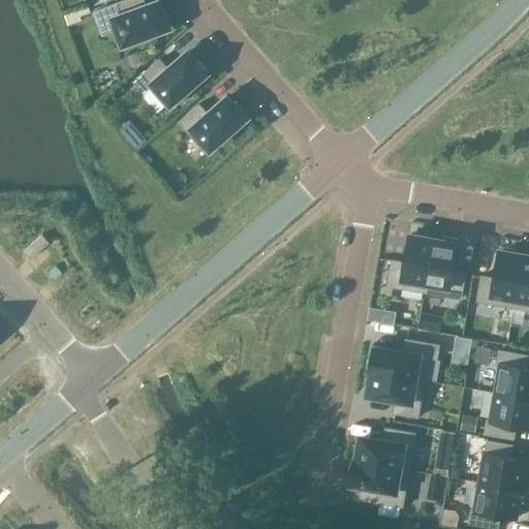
[(157,2),(147,5),(144,0),(123,0),(110,5),(92,11),(101,36),(117,31),(123,44),(126,43),(128,48),(144,41),(142,37),(168,28),(163,11),(160,11),(157,2)]
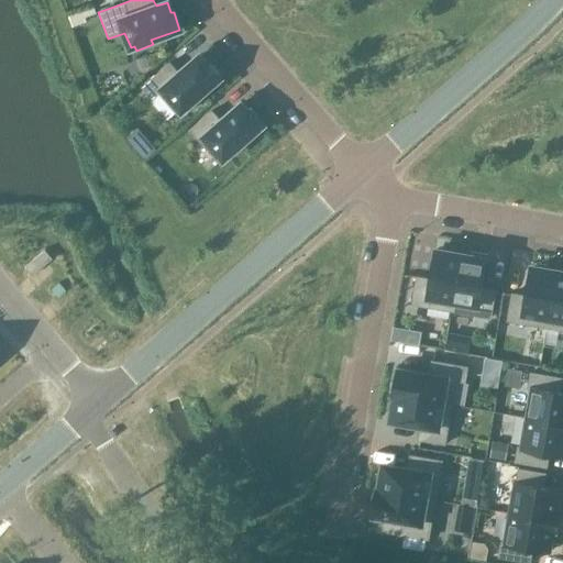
[(94,7),(83,10),(85,17),(96,12),(94,7)]
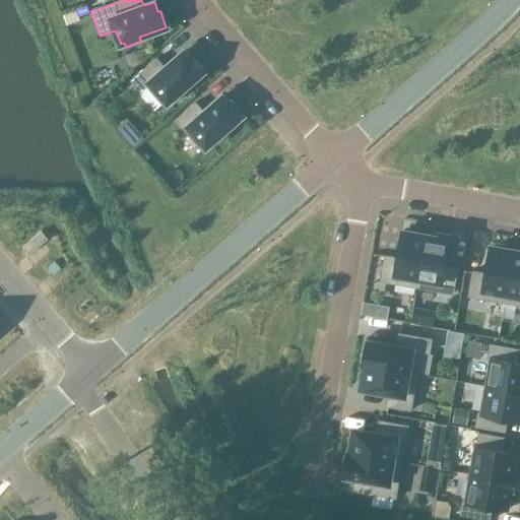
[(183,89),(204,71),(193,58),(191,60),(185,52),(166,68),(157,58),(132,80),(141,91),(150,83),(168,103),(171,101),(174,104),(186,92),(183,89)]
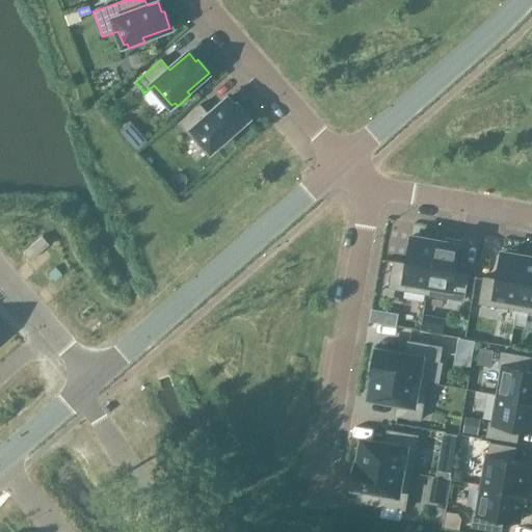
[(249,117),(237,105),(236,106),(229,98),(209,114),(201,105),(181,122),(190,133),(193,130),(211,151),(249,117)]
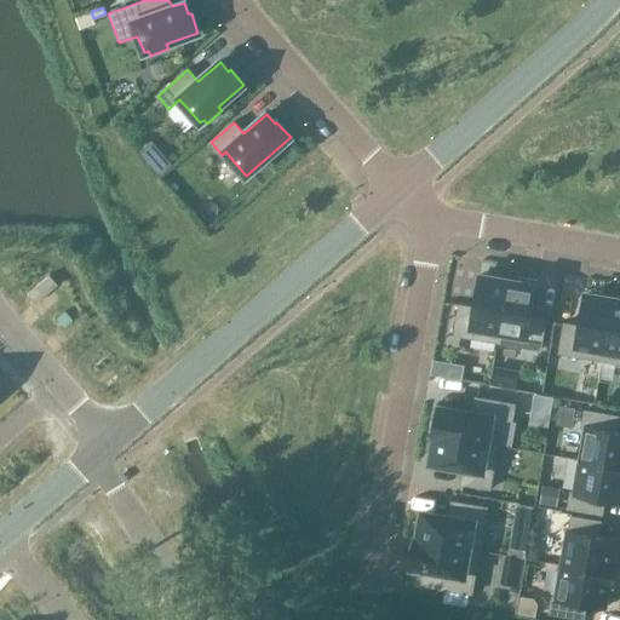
[(165,154),(151,166),(160,174),(172,164),(165,154)]
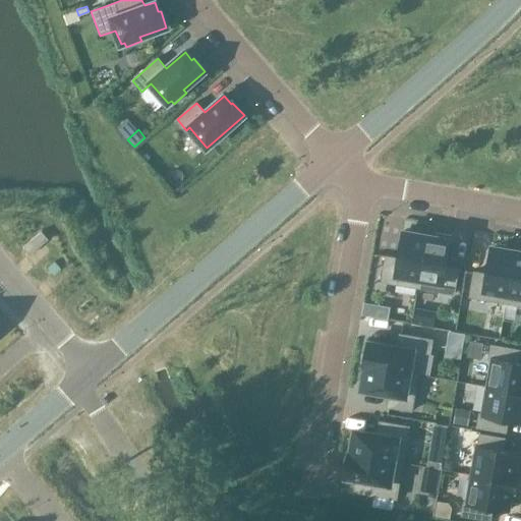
[(22,248),(29,255),(42,244),(48,240),(41,232),(22,248)]
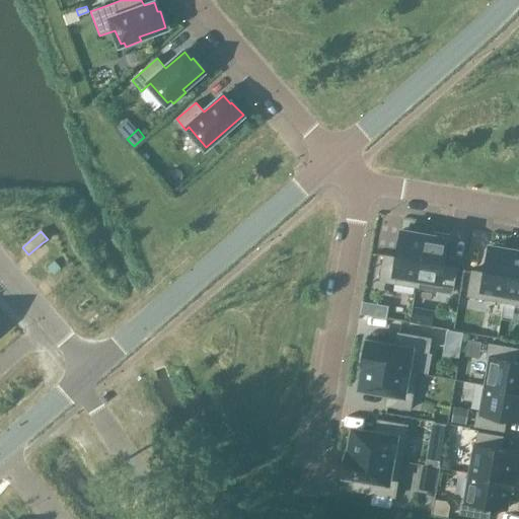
[(417,287),(426,234),(424,234),(423,235),(402,231),(397,257),(385,255),(380,281),(417,287)]
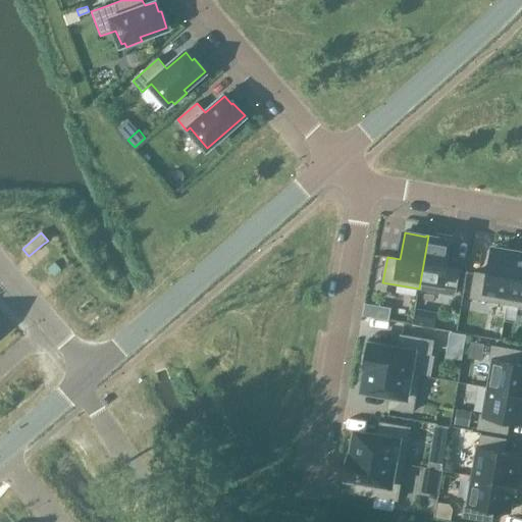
[(430,236),(428,236),(419,289),(455,295),(460,269),(447,267),(452,237),(437,233),(436,238),(430,237),(430,236)]
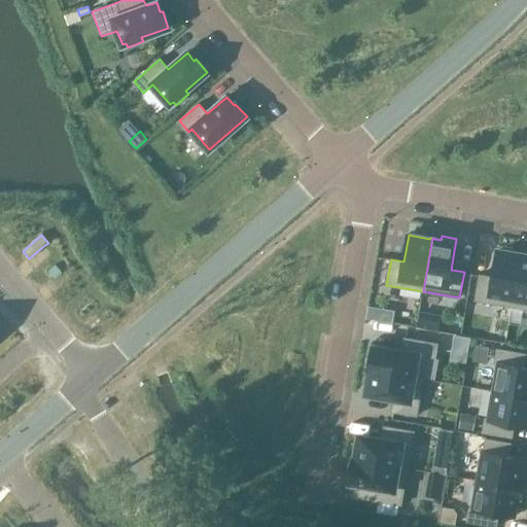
[(513,307),(522,253),(520,253),(513,252),(514,248),(499,246),(494,277),(481,275),(477,301),(513,307)]
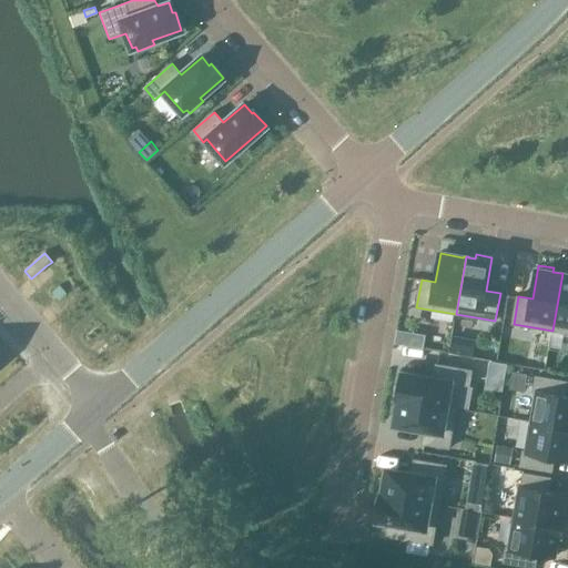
[(565,273),(563,273),(553,331),(567,333),(567,274),(565,274),(565,273)]
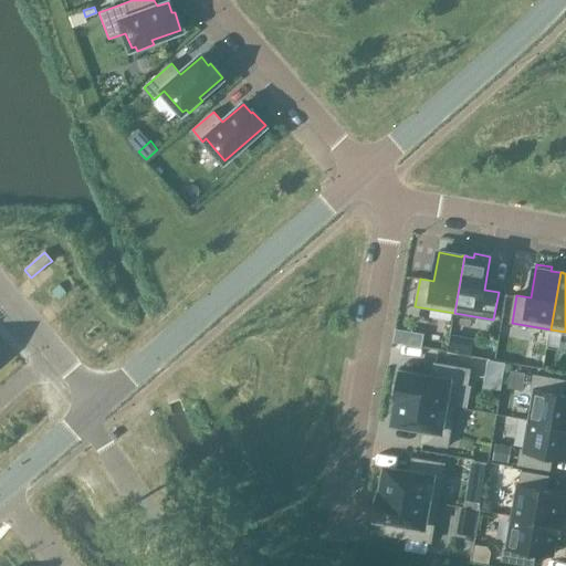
[(504,344),(502,359),(538,366),(542,349),(504,344)]
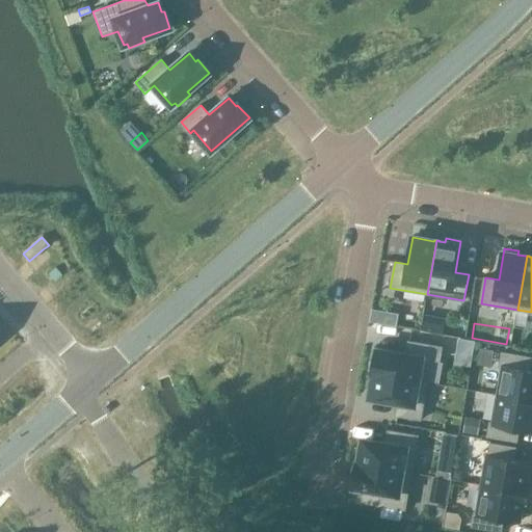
[(458,338),(457,347),(473,349),(474,340),(458,338)]
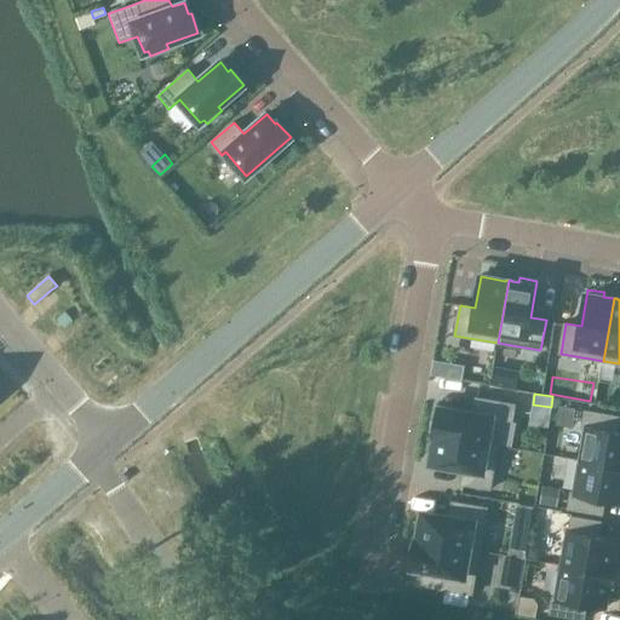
[(440,407),(435,440),(498,451),(503,419),(512,420),(515,405),(476,397),(474,413),(440,407)]
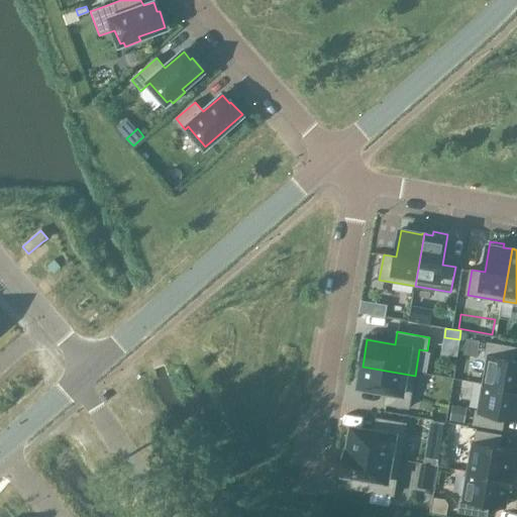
[(462,331),(459,347),(472,349),(475,333),(462,331)]
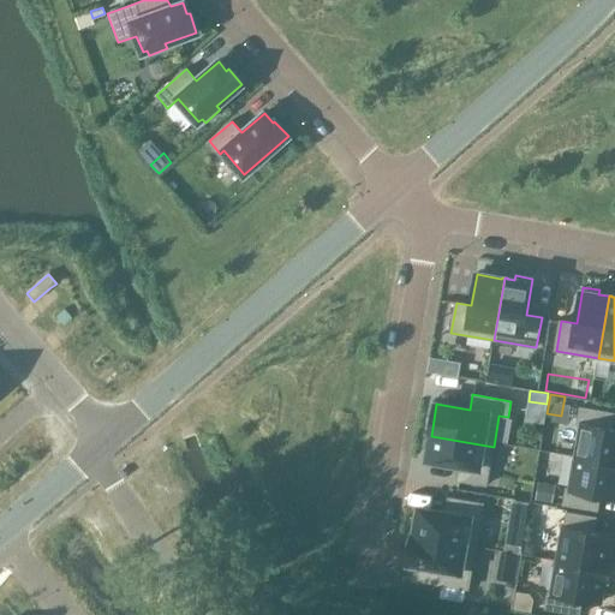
[(580,424),(574,457),(614,463),(614,428),(611,428),(614,413),(580,407),(577,424),(580,424)]
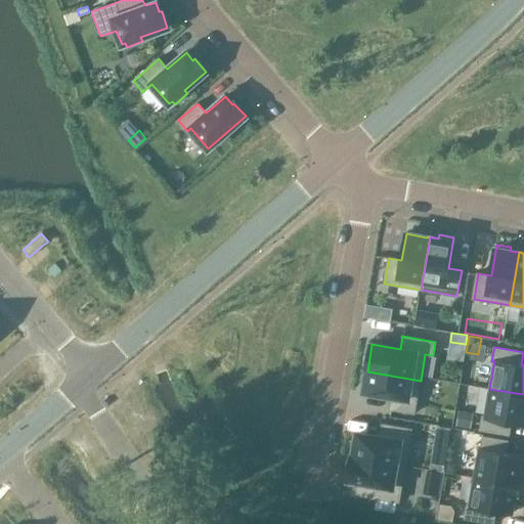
[(421,381),(367,372),(363,391),(392,396),(390,409),(415,413),(421,381)]
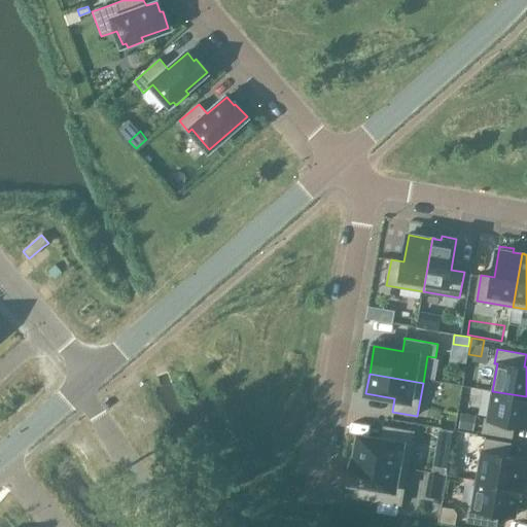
[(526,396),(492,391),(488,418),(485,418),(483,432),(512,437),(515,424),(526,426),(526,396)]
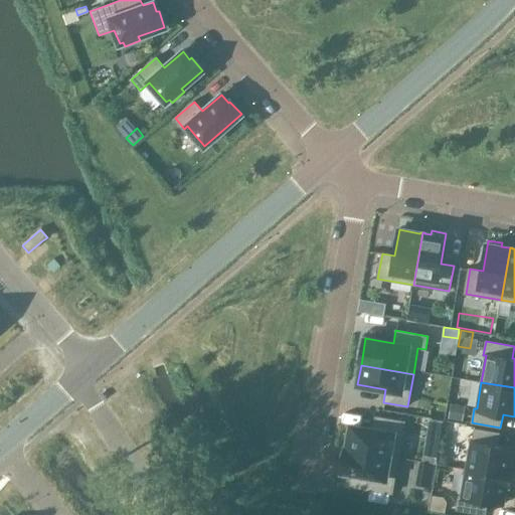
[(460,421),(463,405),(452,402),(449,418),(460,421)]
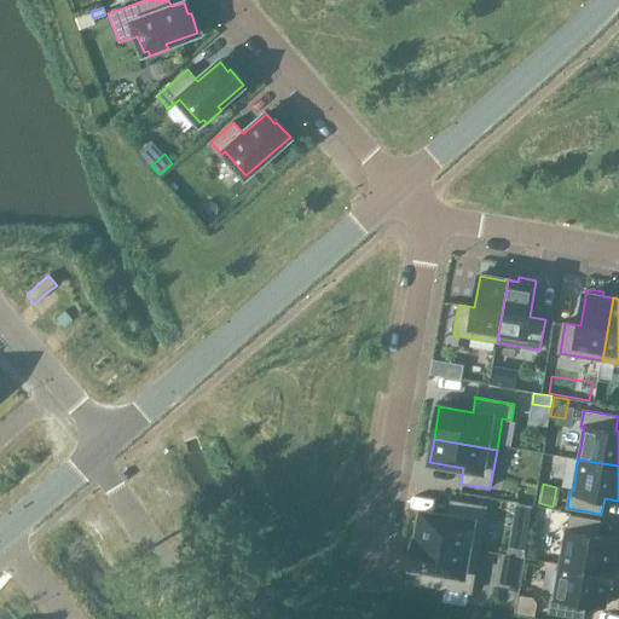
[(417,537),(479,548),(486,507),(457,502),(455,518),(421,512),(417,537)]
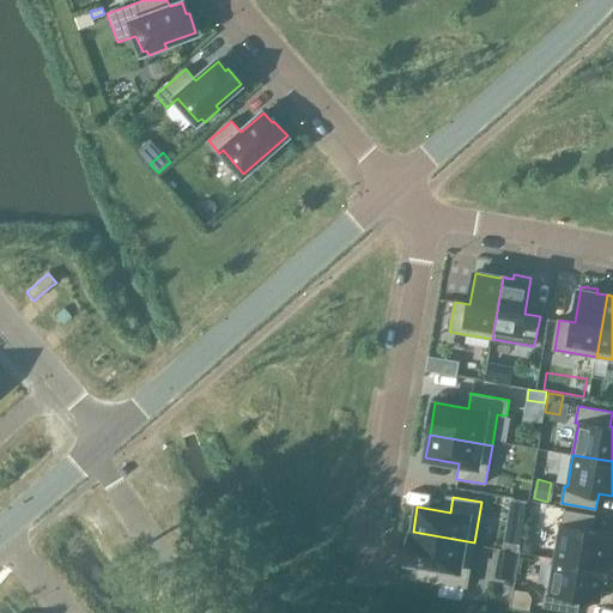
[(527,508),(528,501),(511,498),(510,505),(527,508)]
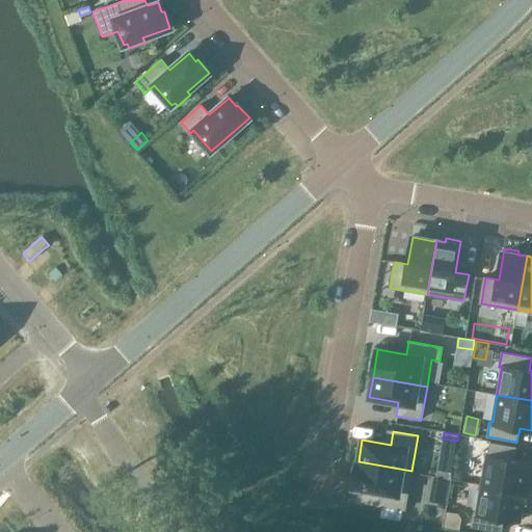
[(481,485),(525,493),(526,487),(528,487),(529,481),(527,481),(530,463),(513,460),(515,447),(490,443),(488,456),(486,456),(481,485)]
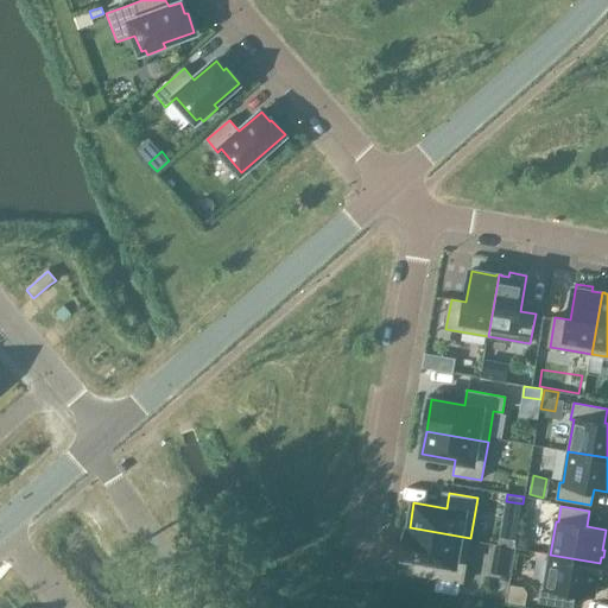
[(514,548),(519,523),(502,520),(498,544),(514,548)]
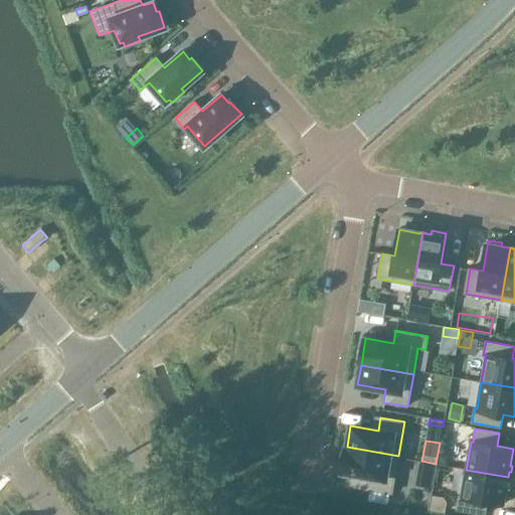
[(392,493),(398,456),(347,447),(346,452),(342,451),(339,467),(343,468),(342,472),(370,477),(368,489),(392,493)]
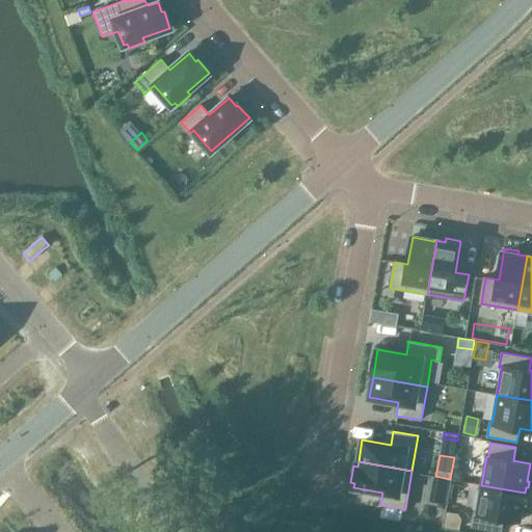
[(453,478),(461,480),(463,471),(454,470),(453,478)]
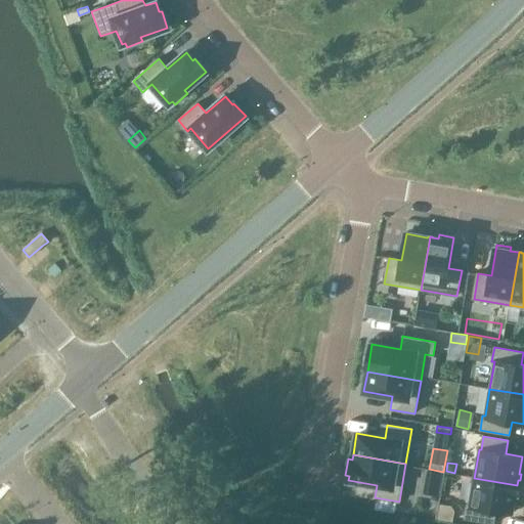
[(441,483),(443,473),(427,470),(425,480),(441,483)]
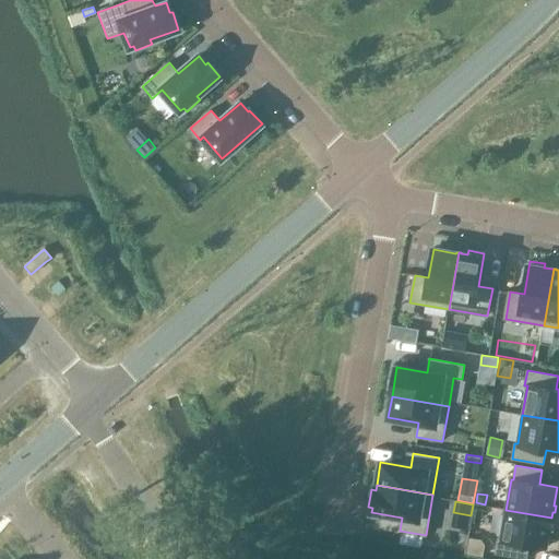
[(550,523),(551,518),(506,510),(500,538),(498,538),(495,554),(526,558),(528,545),(546,548),(549,530),(551,530),(552,523),(550,523)]
